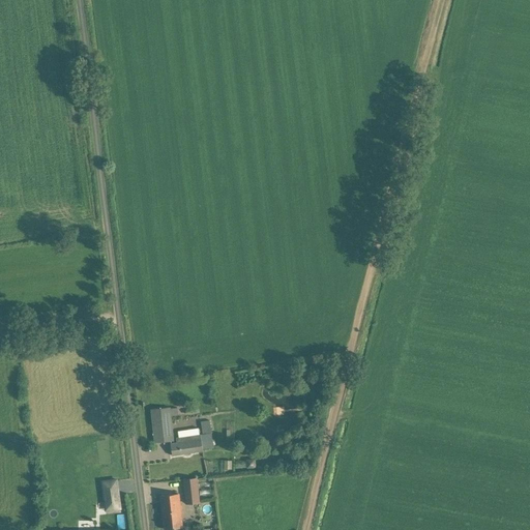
[(274,407),(275,416),(284,415),(283,406),(274,407)]
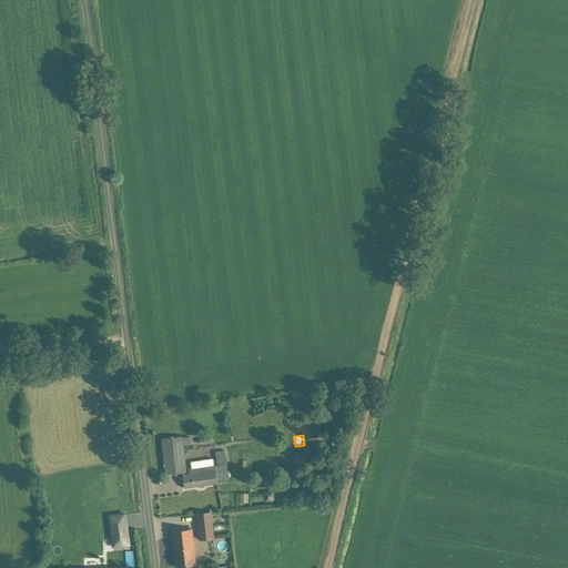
[(190,437),(182,438),(182,436),(162,438),(166,475),(185,473),(183,445),(191,445),(190,437)]
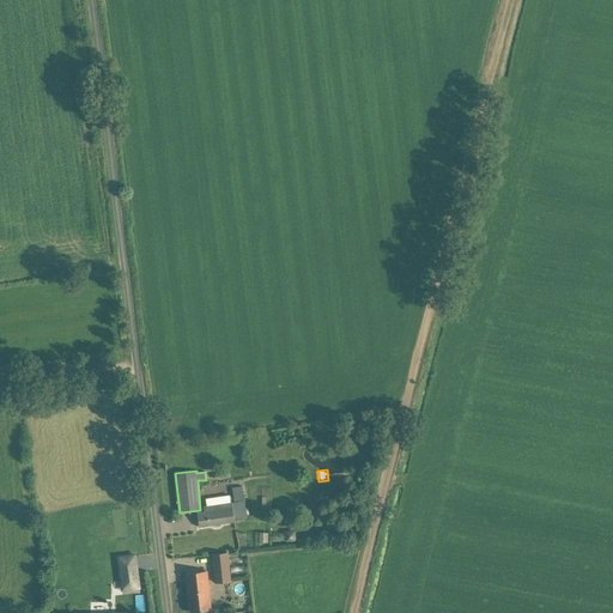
[(244,486),(232,487),(232,495),(234,503),(246,501),(244,493),(244,486)]
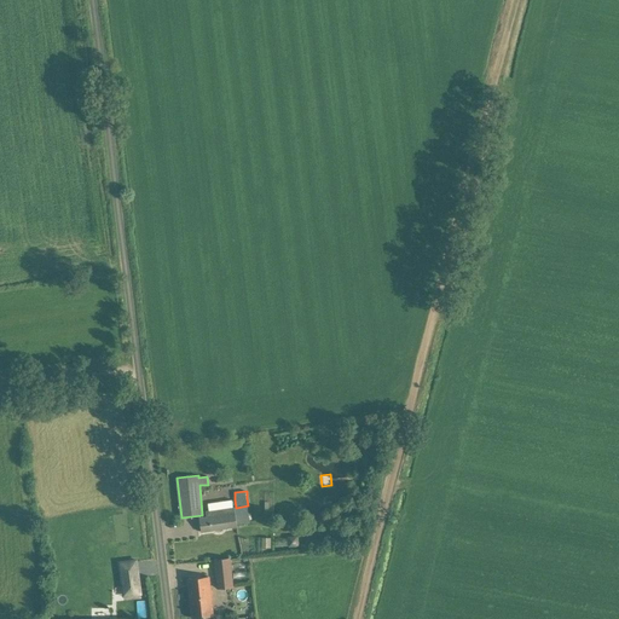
[(207,518),(200,519),(202,532),(214,530),(215,532),(218,532),(220,532),(223,531),(224,528),(237,526),(236,525),(233,508),(232,508),(209,512),(207,512),(207,518)]
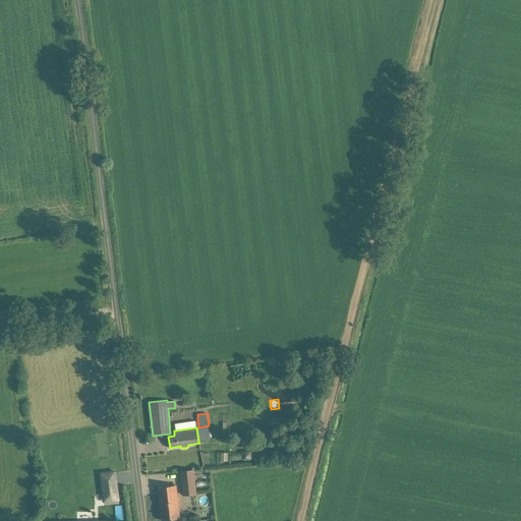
[(195,494),(193,470),(180,471),(183,495),(195,494)]
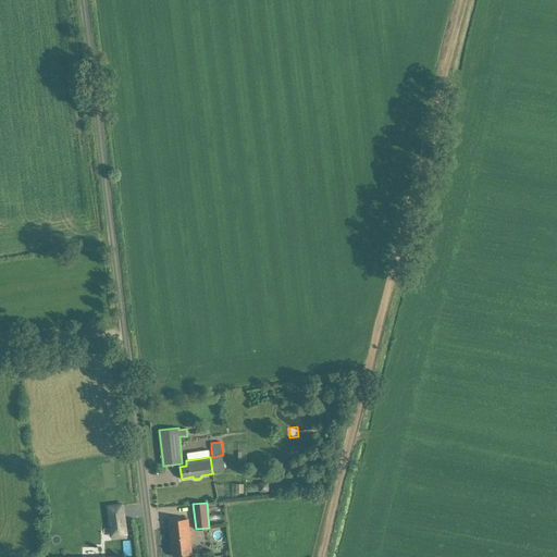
[(123,504),(107,506),(111,532),(126,530),(123,504)]
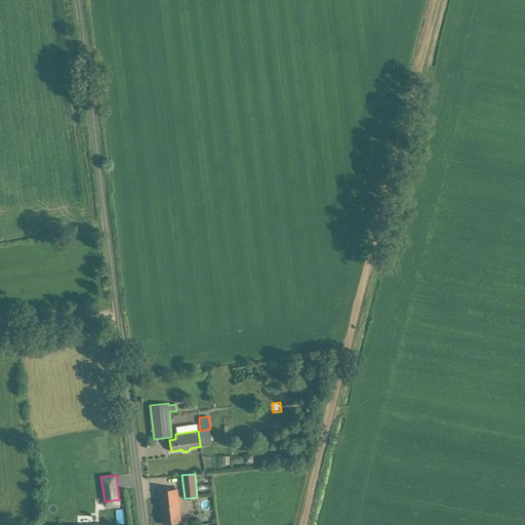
[(163,524),(173,523),(180,523),(176,489),(159,491),(163,524)]
